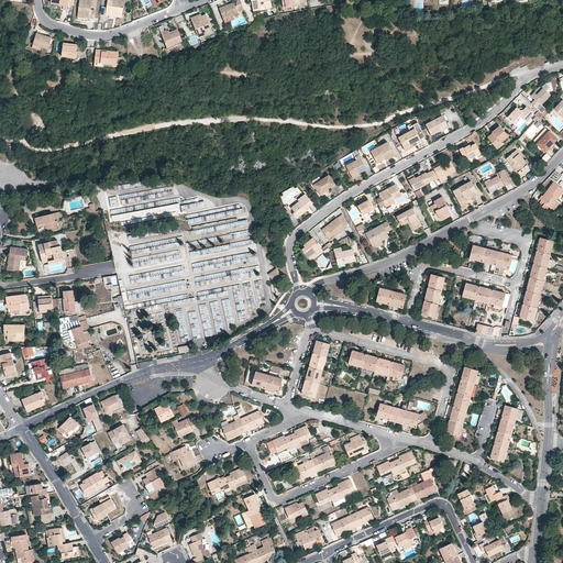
[(87,0),(79,0),(78,14),(90,17),(90,19),(94,19),(95,10),(91,10),(92,1),(87,0)]
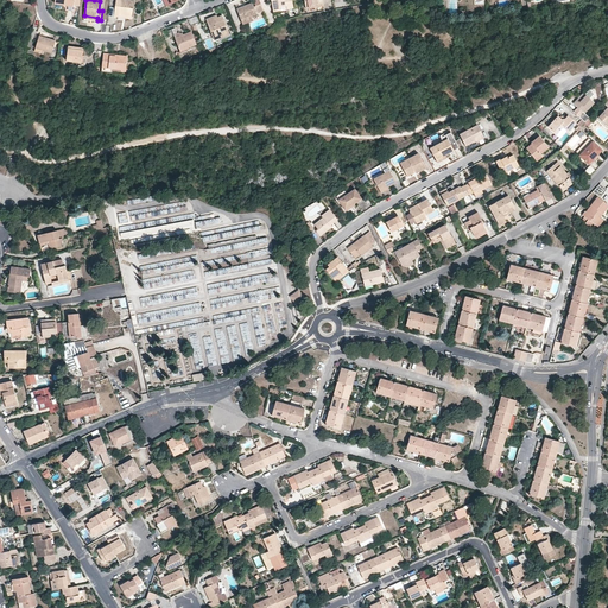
[(119,17),(119,14),(132,17),(134,0),(115,0),(114,16),(119,17)]
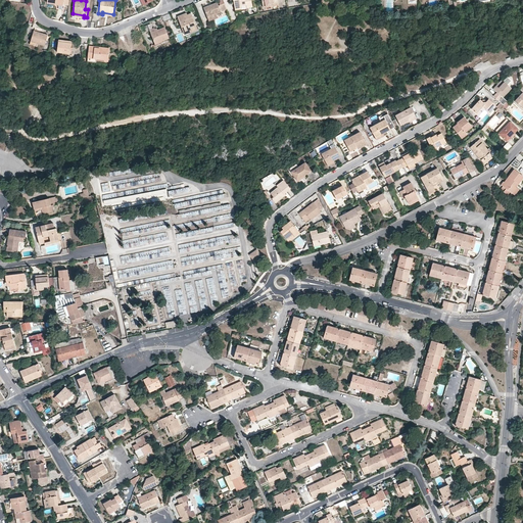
[(233,0),(235,9),(241,8),(252,7),(250,0),(233,0)]
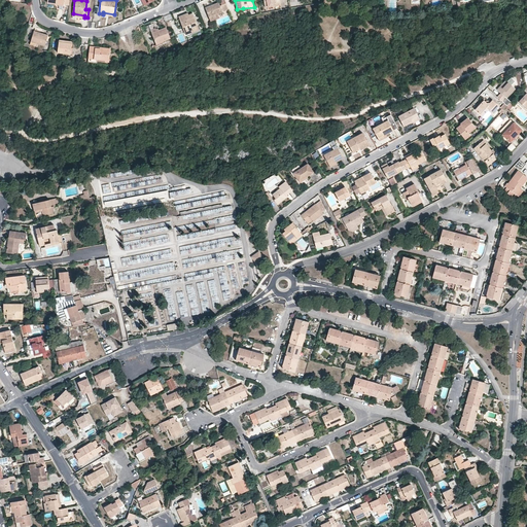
[(209,18),(217,14),(229,9),(226,3),(220,6),(219,3),(206,8),(209,18)]
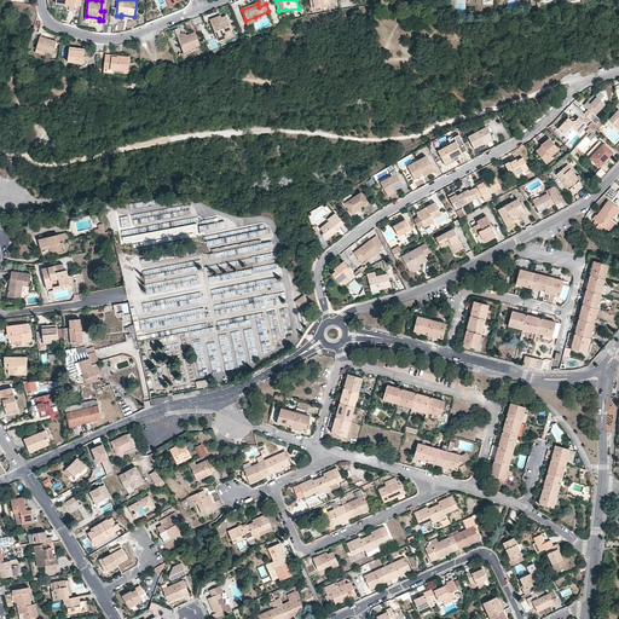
[(210,19),(218,38),(232,32),(226,16),(221,18),(219,18),(219,17),(210,19)]
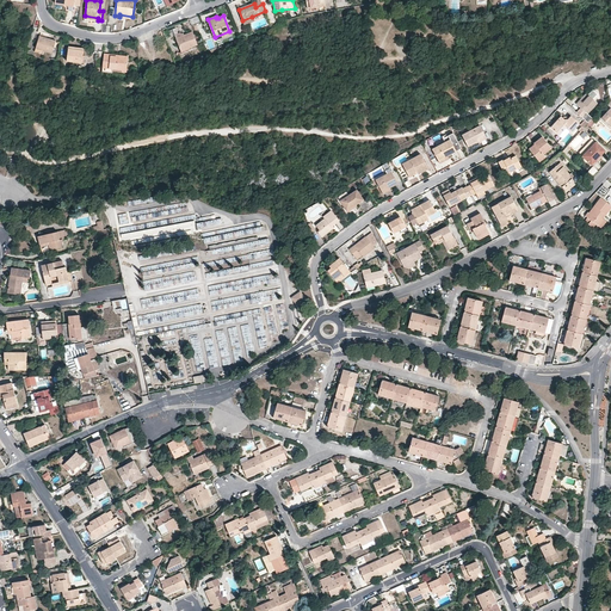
[(181,50),(189,48),(197,44),(192,32),(185,36),(178,38),(177,39),(181,50)]
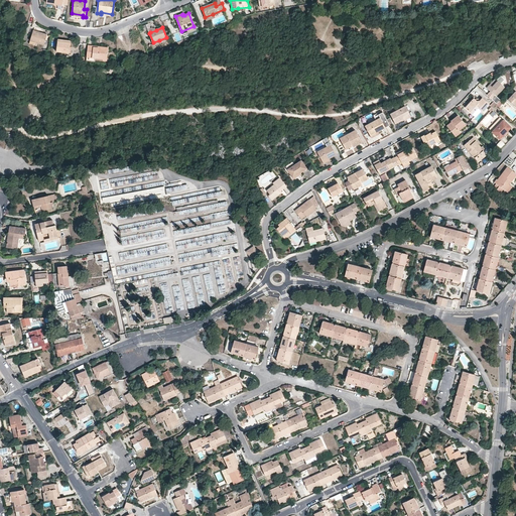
[(30,40),(37,42),(44,44),(47,35),(33,31),(30,40)]
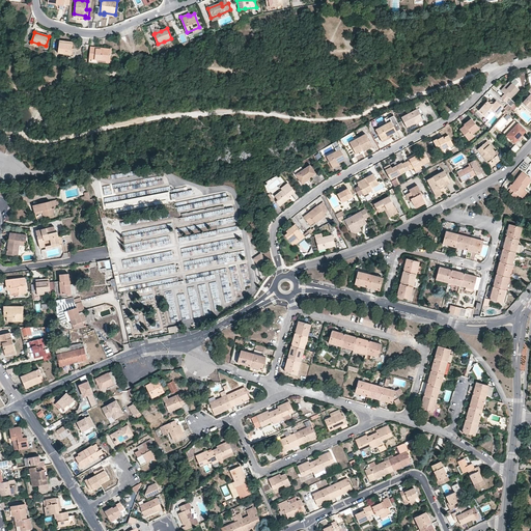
[(59,43),(58,53),(73,54),(74,48),(73,48),(73,45),(59,43)]
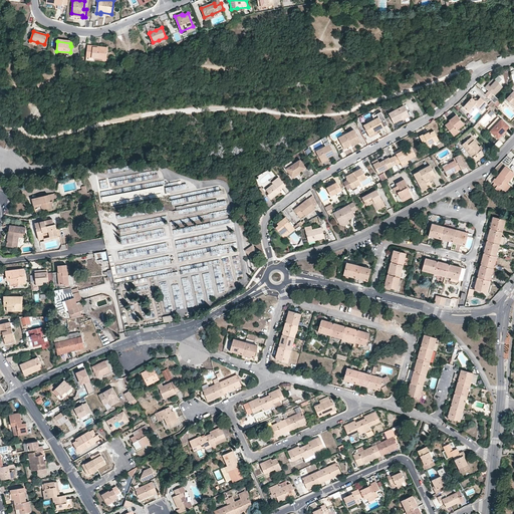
[(106,59),(107,49),(93,47),(93,46),(88,45),(86,57),(106,59)]
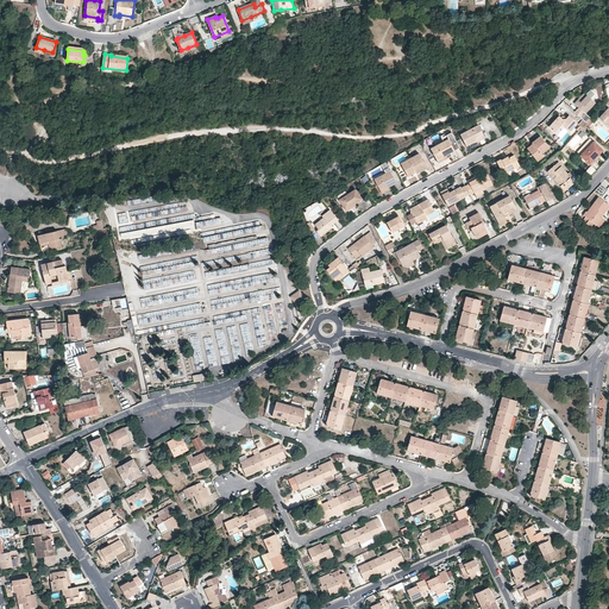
[(579,108),(575,112),(583,119),(586,123),(590,119),(590,118),(585,113),(595,104),(590,99),(586,95),(584,93),(575,104),(579,108)]
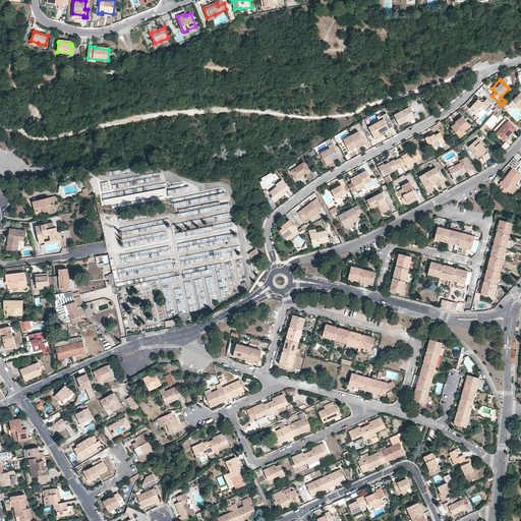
[(470,109),(476,115),(483,108),(485,110),(488,112),(495,105),(487,99),(485,101),(484,102),(481,102),(480,101),(478,100),(470,109)]
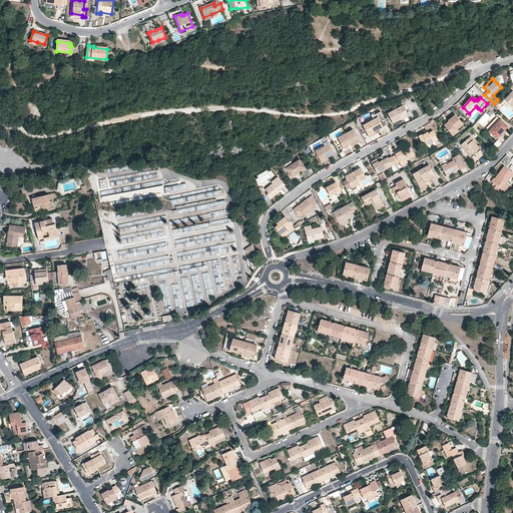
[(494,103),(491,100),(488,104),(489,105),(485,109),(487,110),(494,103)]
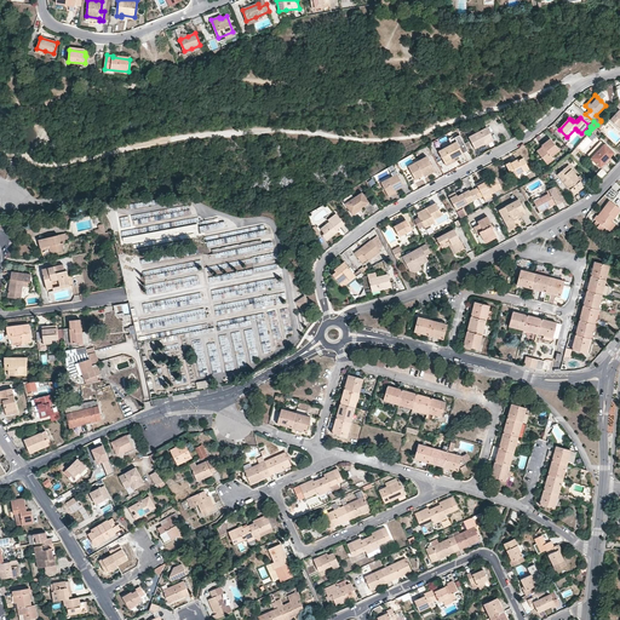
[(475,148),(486,143),(484,141),(492,137),(487,127),(469,137),(475,148)]
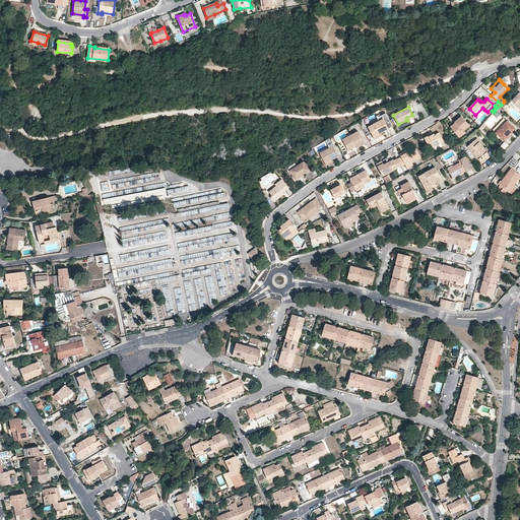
[(475,115),(478,117),(484,110),(482,108),(475,115)]
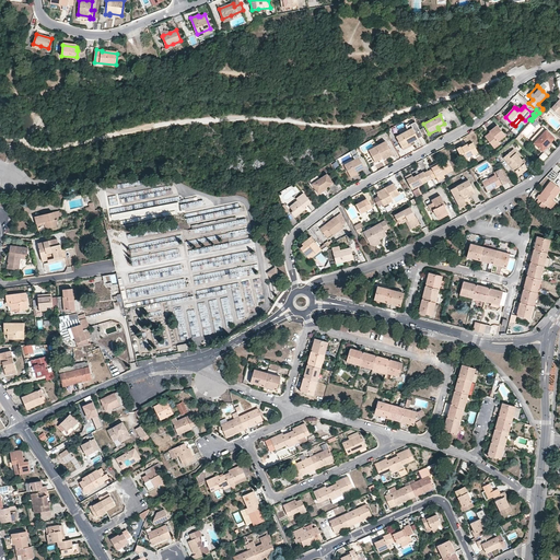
[(500,143),(499,141),(505,136),(498,126),(490,131),(491,132),(485,137),(494,149),(500,143)]
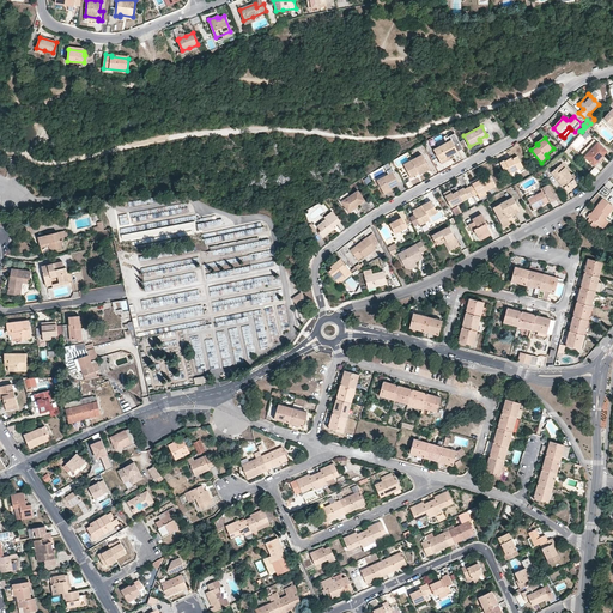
[(439,162),(447,158),(457,152),(451,140),(443,145),(434,150),(439,162)]
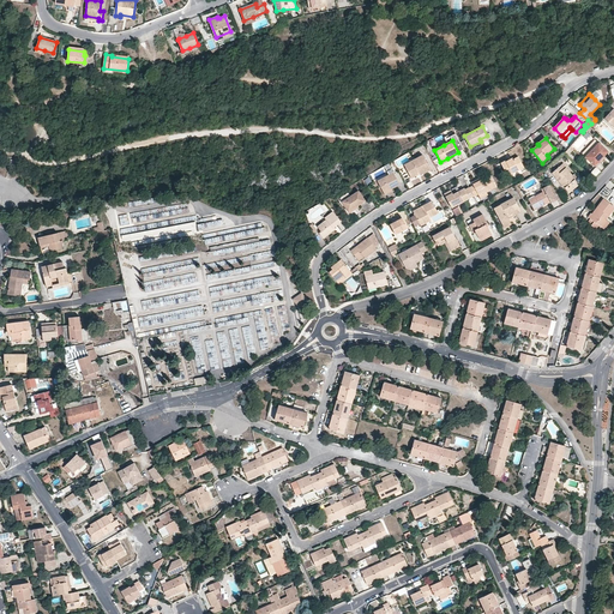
[(607,151),(595,140),(585,150),(589,154),(585,157),(595,166),(602,157),(601,156),(602,154),(603,155),(607,151)]
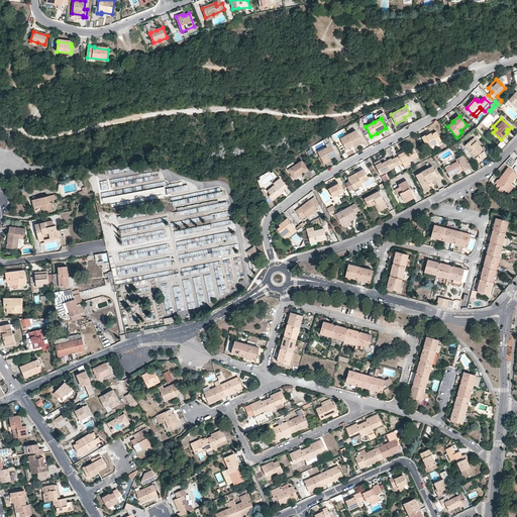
[(506,131),(507,132),(501,139),(502,140),(510,132),(508,130),(507,129),(506,131)]
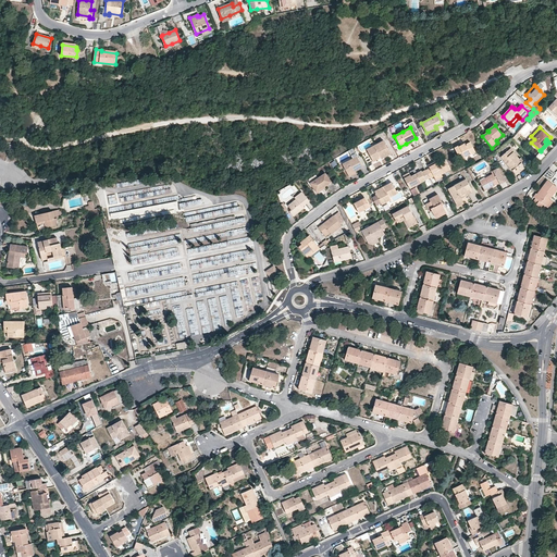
[(391,155),(383,140),(366,150),(371,160),(379,156),(381,159),(381,160),(391,155)]
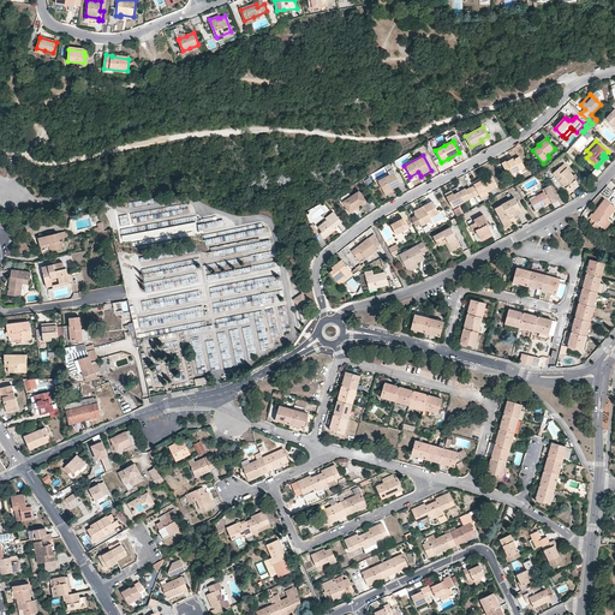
[(525,167),(519,156),(514,159),(513,157),(507,161),(507,160),(501,163),(509,177),(514,174),(513,173),(525,167)]
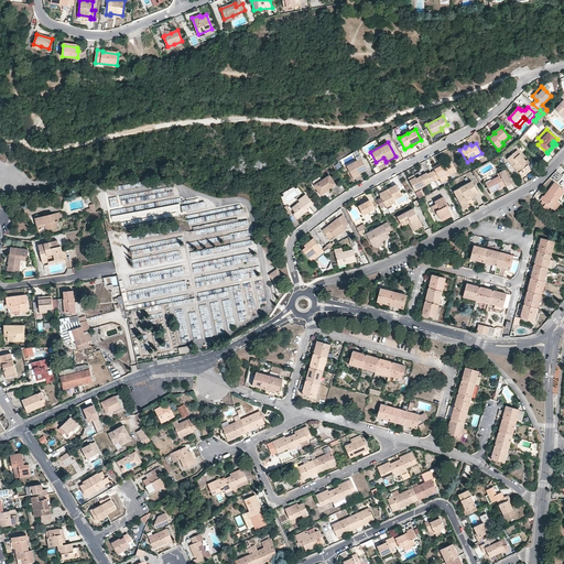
[(517,150),(507,159),(514,167),(522,176),(531,170),(528,165),(524,162),(525,161),(519,154),(520,153),(517,150)]
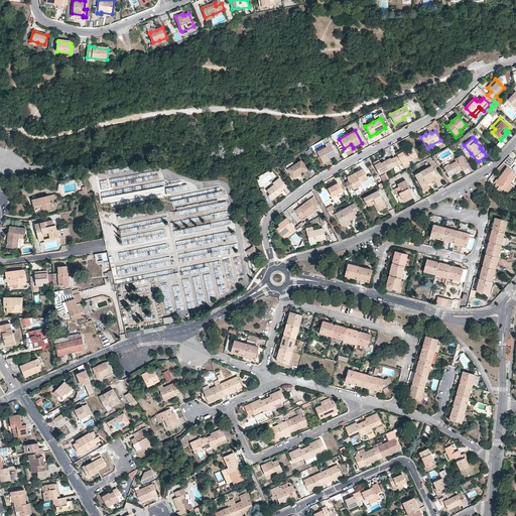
[(323,162),(329,158),(336,155),(331,145),(316,152),(323,162)]
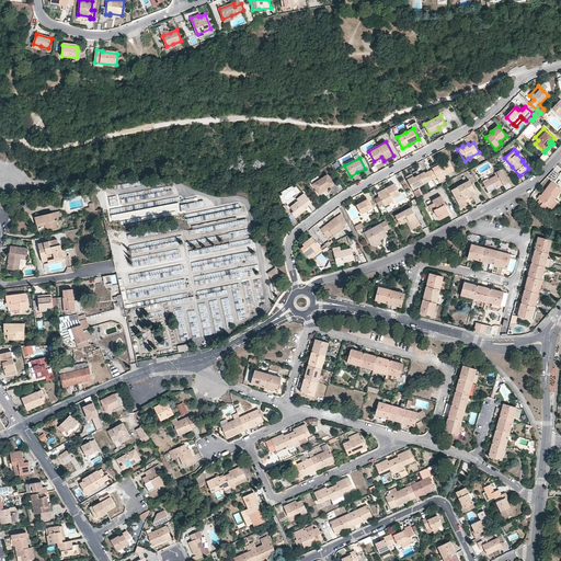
[(433,180),(443,174),(444,175),(453,170),(448,161),(442,165),(439,167),(438,165),(432,169),(433,170),(428,172),(433,180)]
